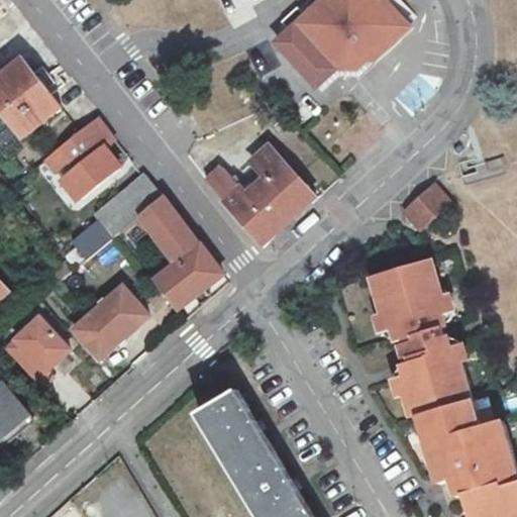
[(318,0),(274,42),(315,87),(336,68),(355,68),(368,58),(379,59),(388,50),(417,19),(397,0),(318,0)]
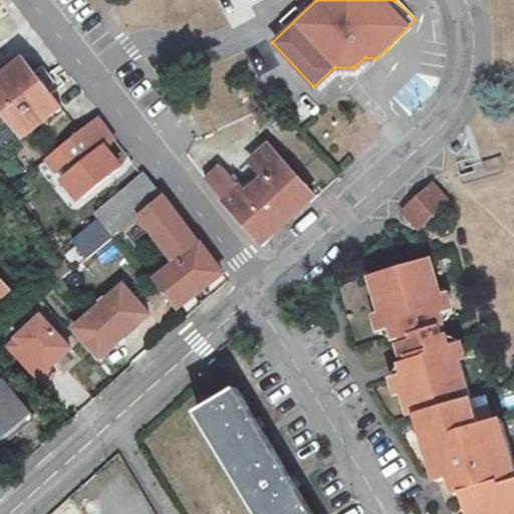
[(0,104),(24,137),(63,107),(53,95),(61,89),(44,67),(35,73),(25,60),(0,79),(0,104)]
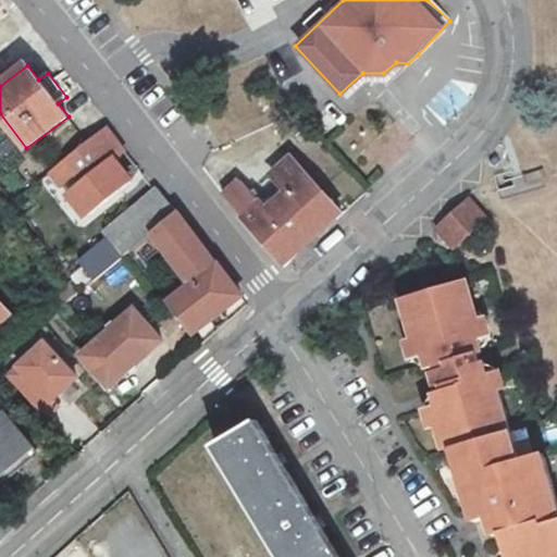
[(107,126),(44,174),(50,183),(58,177),(63,185),(77,175),(84,183),(67,196),(84,218),(134,180),(116,157),(125,150),(107,126)]
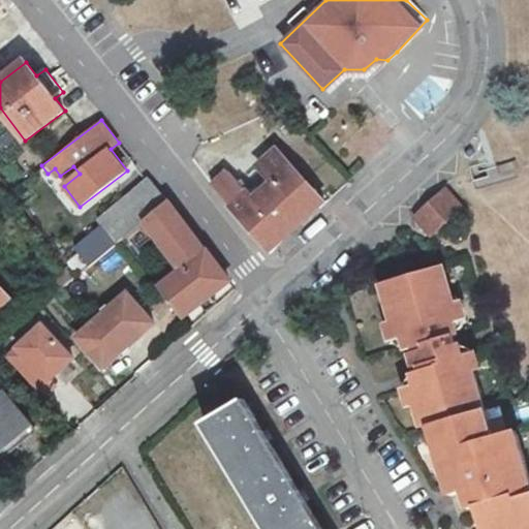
[(228,170),(213,184),(263,244),(275,244),(323,200),(277,147),(258,163),(272,180),(253,197),(228,170)]
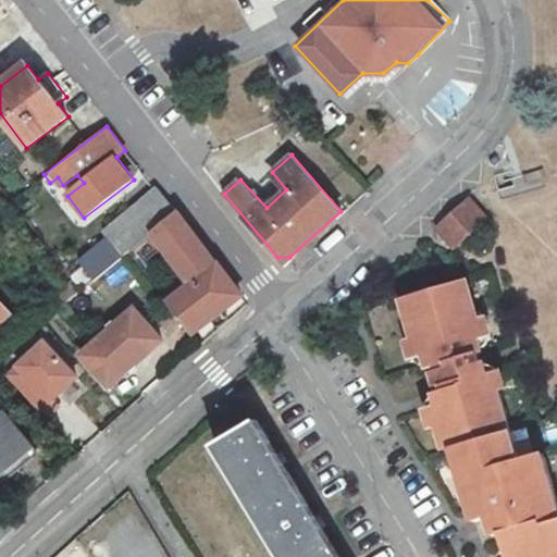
[(153,234),(178,214),(159,187),(106,230),(110,236),(81,259),(85,265),(72,276),(75,281),(83,291),(153,234)]
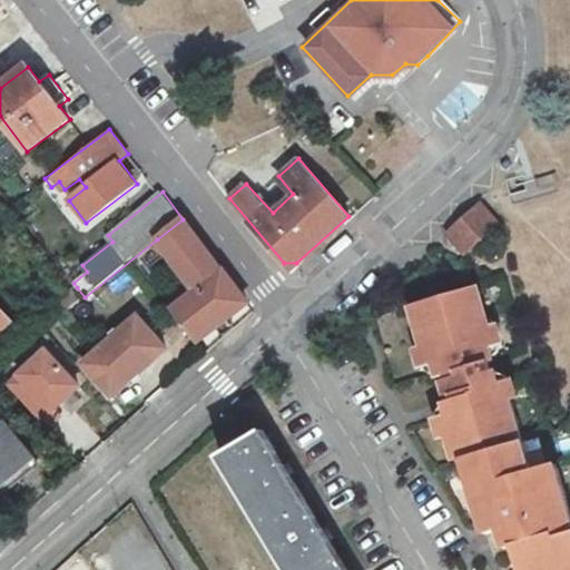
[(484,200),(448,234),(467,256),(503,223),(484,200)]
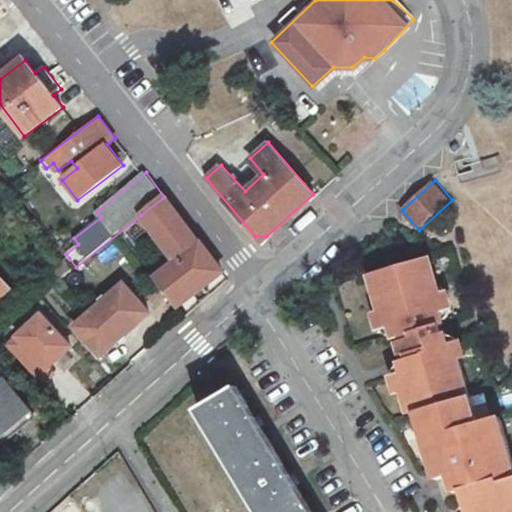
[(223,274),(164,197),(141,215),(177,262),(154,279),(178,309),(223,274)]
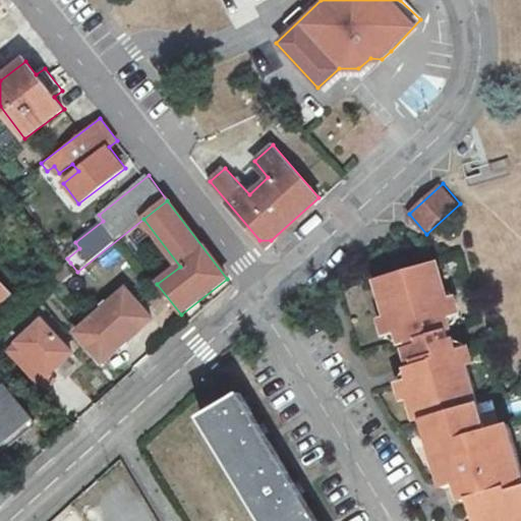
[(77,272),(70,263),(48,280),(56,291),(77,272)]
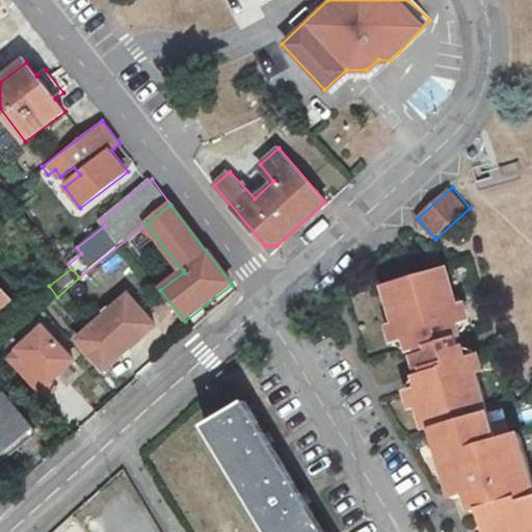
[(449,268),(387,287),(403,342),(408,341),(413,354),(422,351),(430,382),(417,387),(431,433),(439,431),(457,494),(477,487),(489,531),(531,531),(531,467),(523,435),(502,442),(477,358),(471,361),(467,347),(461,348),(459,339),(464,338),(460,324),(464,322),(449,268)]
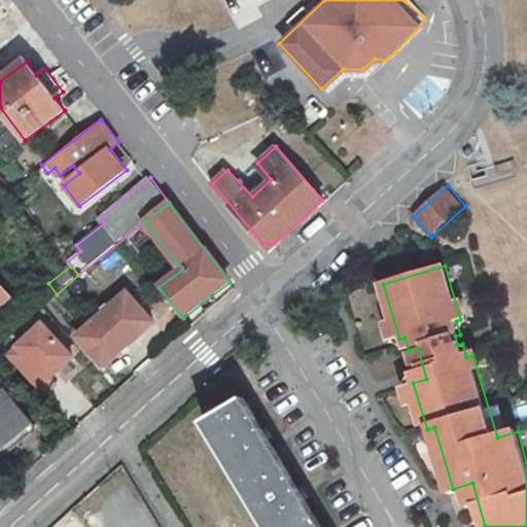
[(0,279),(0,302),(11,294),(0,279)]
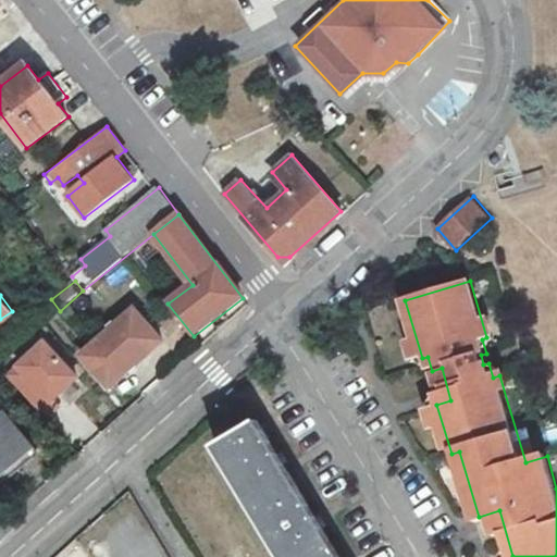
[(135,308),(82,355),(112,388),(164,341),(135,308)]
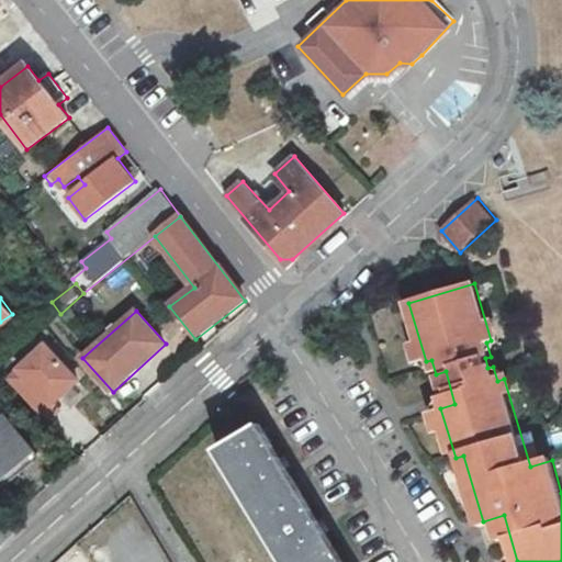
[(82,379),(49,343),(9,380),(48,423),(64,408),(57,402),(82,379)]
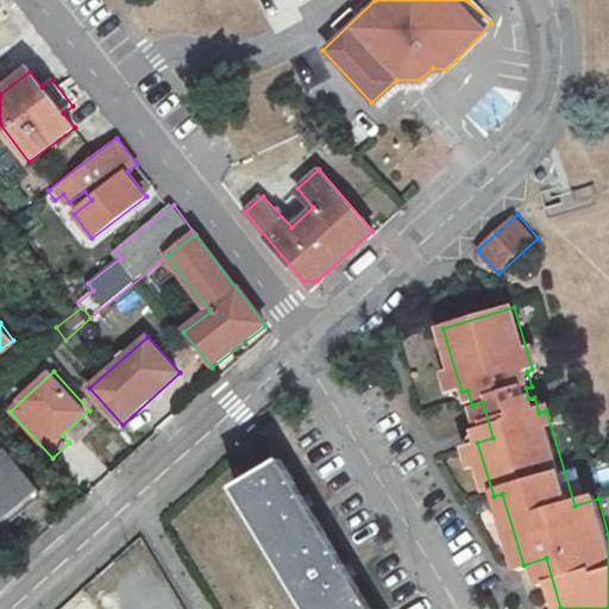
[(6,451),(0,456),(0,518),(7,512),(13,519),(24,509),(18,502),(36,488),(6,451)]
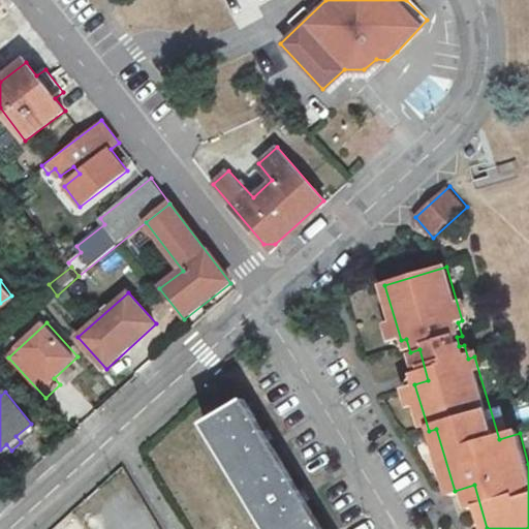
[(320,528),(243,395),(193,423),(254,528),(320,528)]
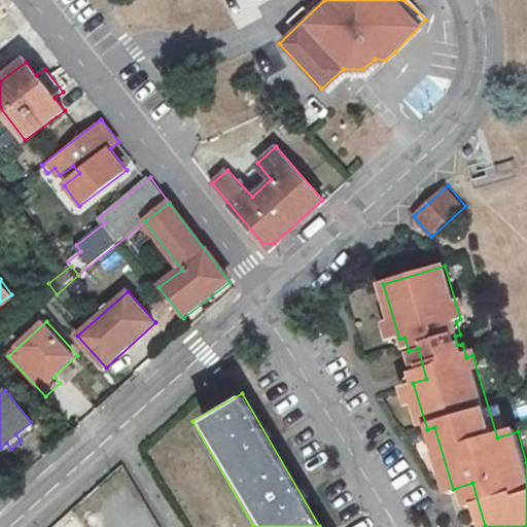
All buildings are outlined.
